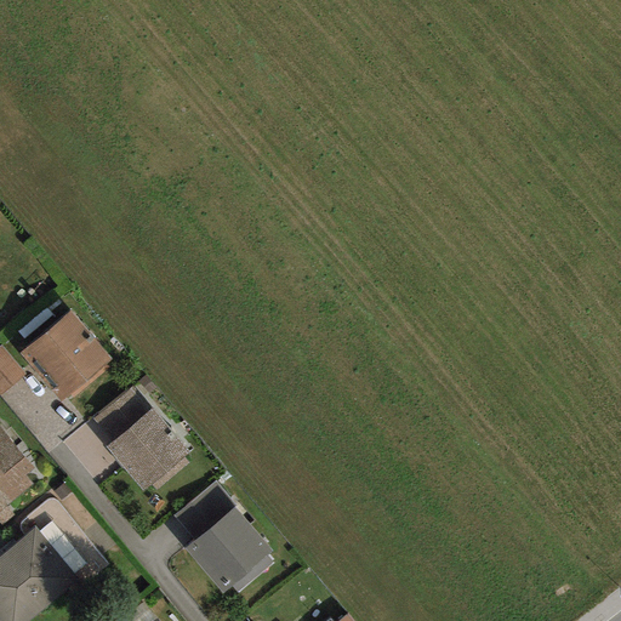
[(109,360),(68,312),(18,354),(60,403),(68,394),(72,399),(107,370),(103,366),(109,360)]
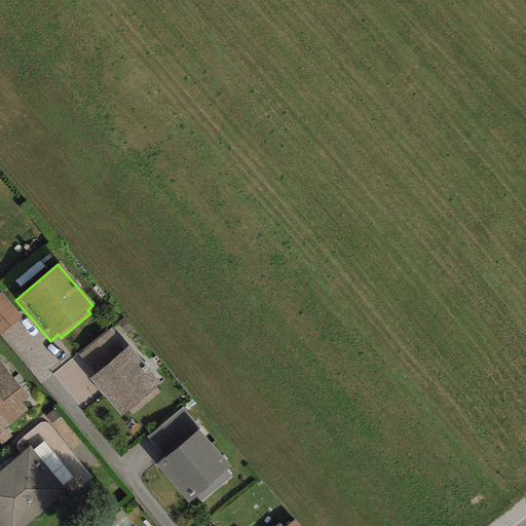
[(0,292),(0,333),(21,317),(0,292)]
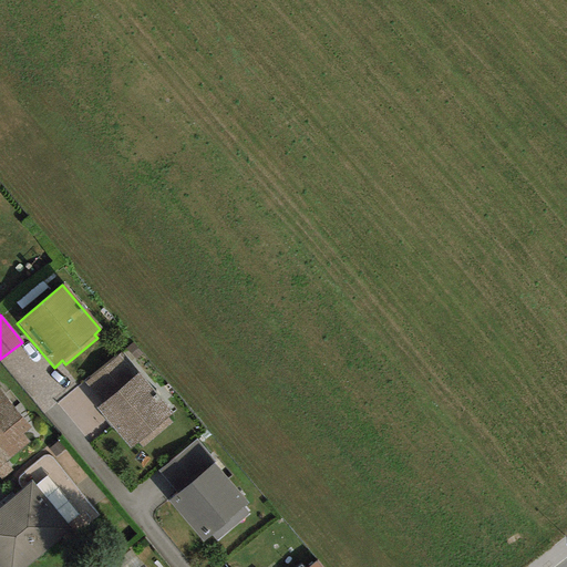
[(102,403),(137,373),(120,352),(84,382),(102,403)]
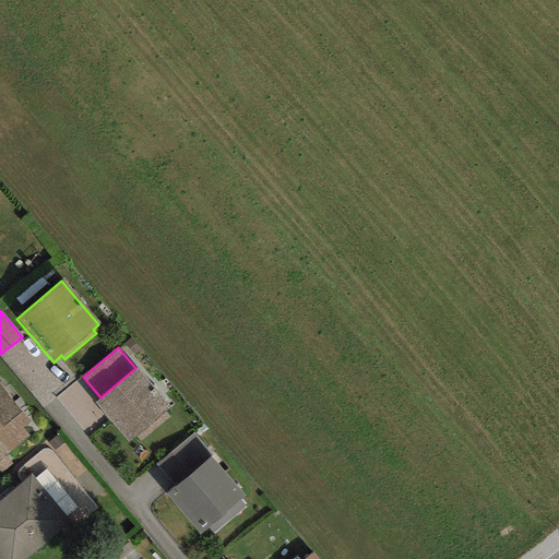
[(169,409),(135,368),(100,397),(95,402),(129,442),(135,437),(139,442),(168,418),(165,413),(169,409)]
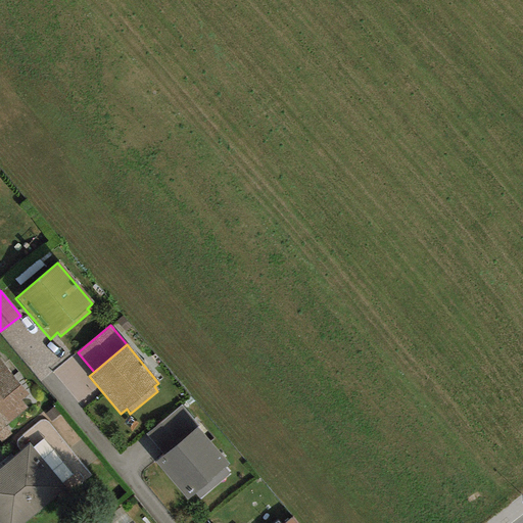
[(0,429),(27,408),(20,400),(29,394),(0,360),(0,429)]
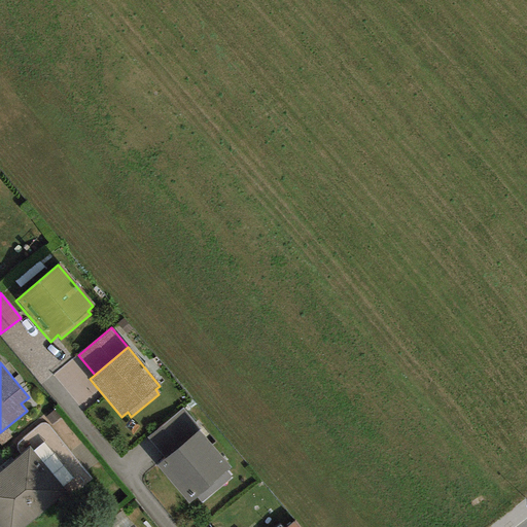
[(163,459),(197,430),(200,427),(182,408),(145,438),(163,459)]
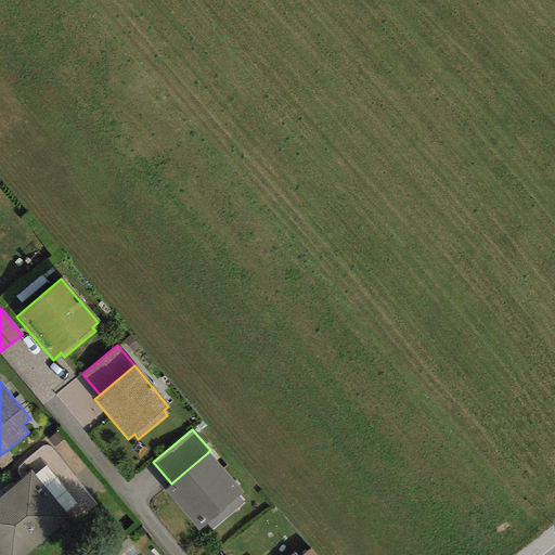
[(242,494),(207,453),(171,483),(164,490),(198,531),(206,525),(211,531),(243,504),(237,498),(242,494)]
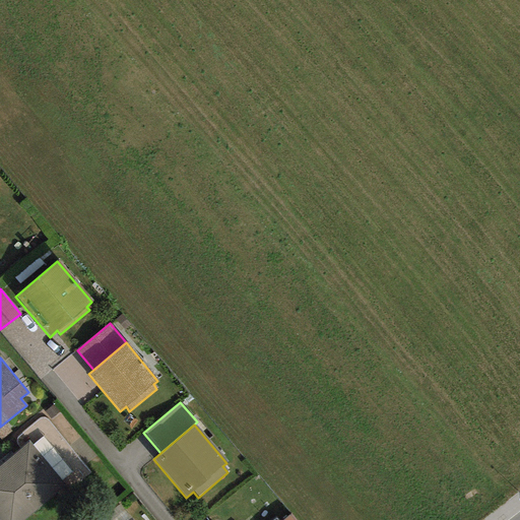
[(28,442),(0,465),(0,519),(22,519),(65,484),(28,442)]
